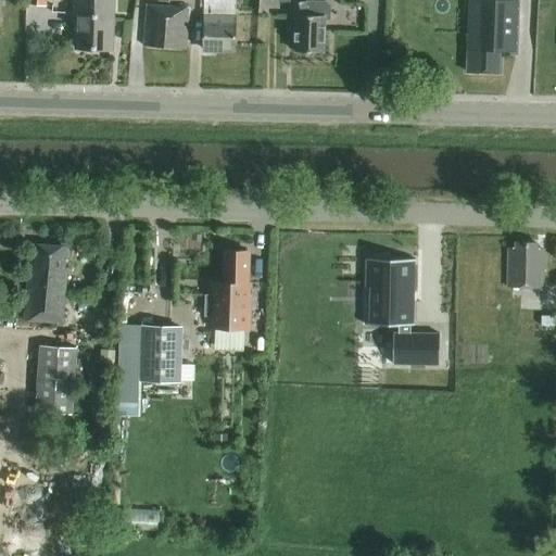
[(75,0),(75,24),(77,24),(76,49),(111,51),(112,0),(75,0)]
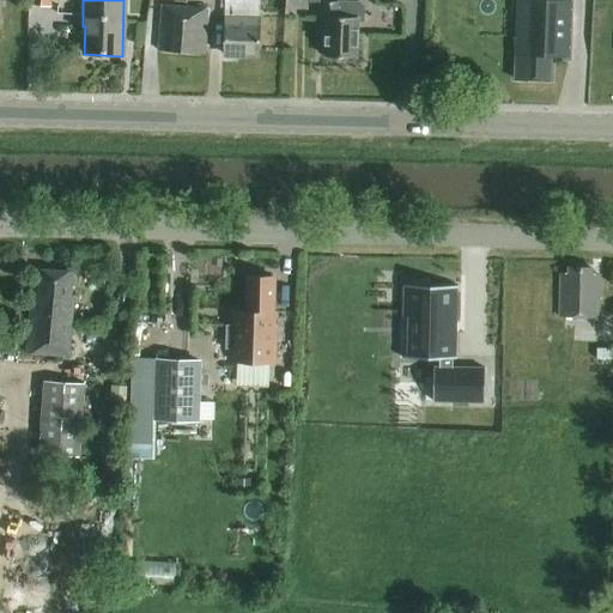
[(225,18),(260,18),(260,0),(220,0),(220,18),(225,18)]
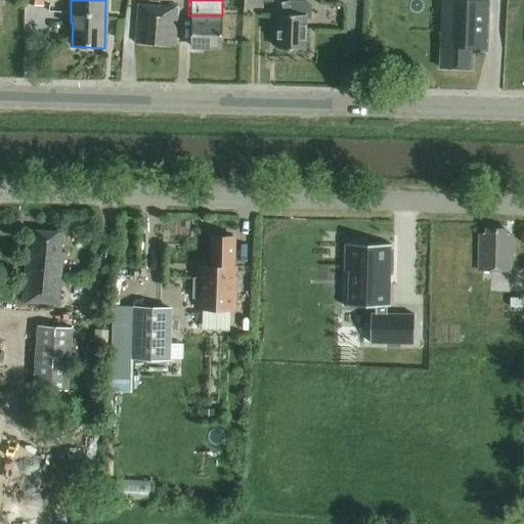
[(311,20),(311,6),(307,2),(291,1),(291,0),(264,0),(265,3),(274,3),(274,15),(278,15),(277,49),(305,50),(306,20),(311,20)]
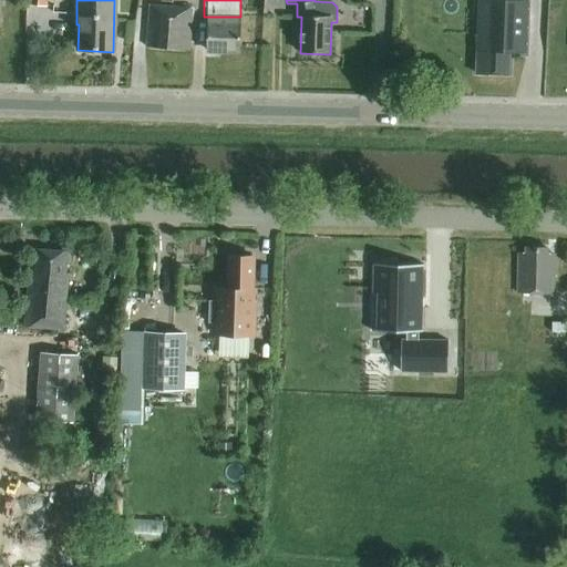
[(511,51),(526,52),(528,3),(515,3),(515,2),(480,1),(476,74),(509,75),(511,51)]
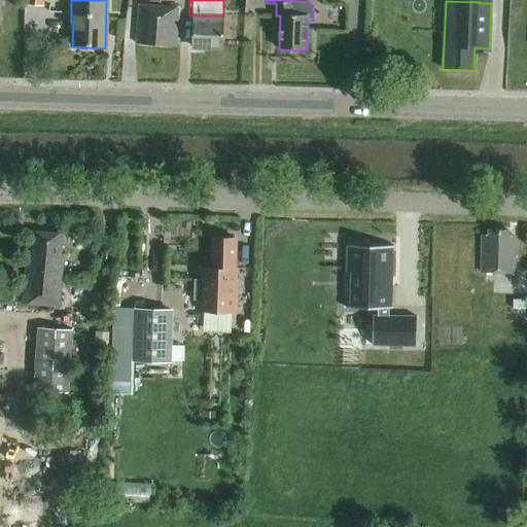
[(136,44),(176,47),(179,8),(139,6),(136,44)]
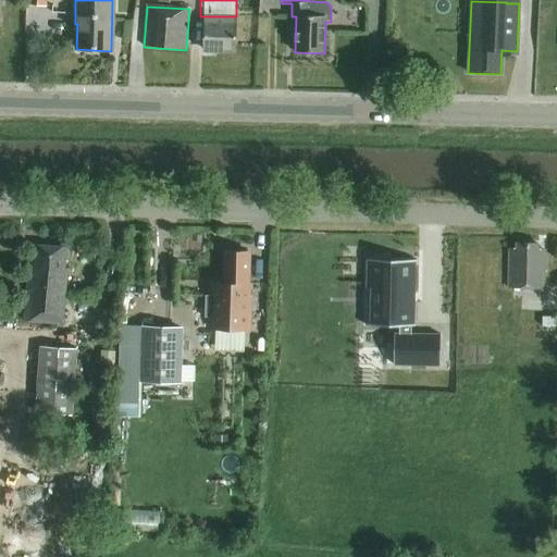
[(205,50),(235,51),(236,16),(205,16),(205,50)]
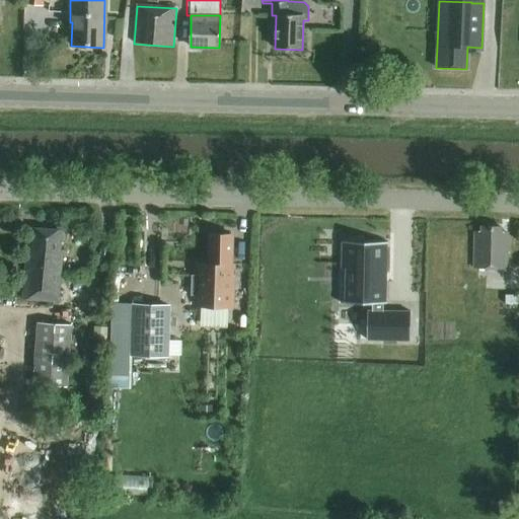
[(473,269),(507,270),(508,234),(502,234),(502,228),(482,228),(482,234),(474,233),(473,269)]
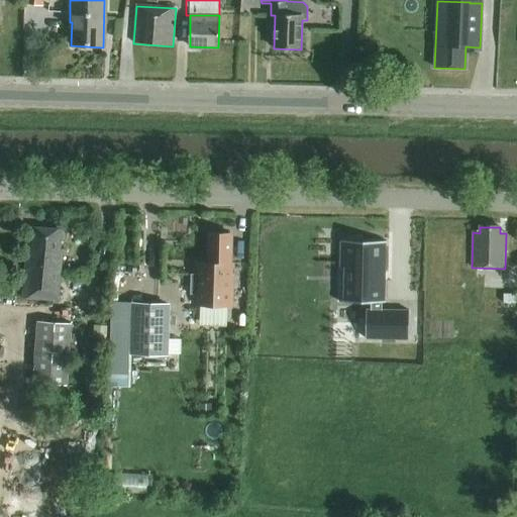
[(23,299),(59,301),(62,251),(61,251),(62,230),(33,228),(31,249),(27,249),(23,299)]
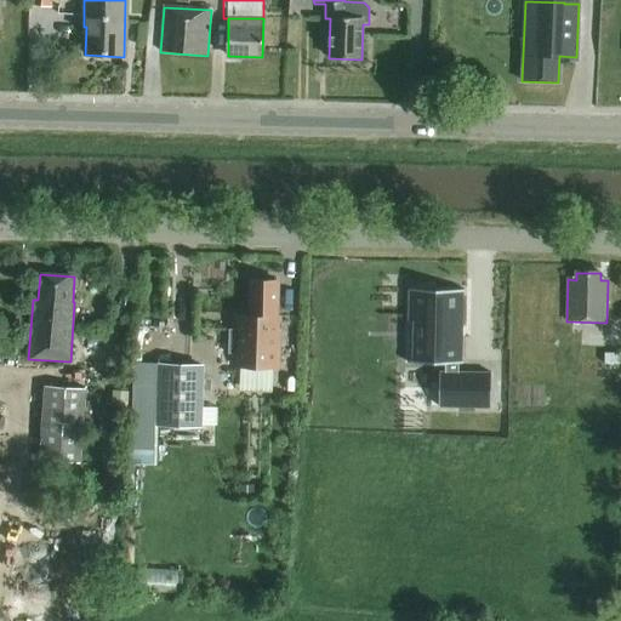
[(279,369),(280,318),(275,318),(277,281),(252,281),(251,317),(237,317),(237,331),(229,331),(229,355),(237,355),(235,368),(279,369)]
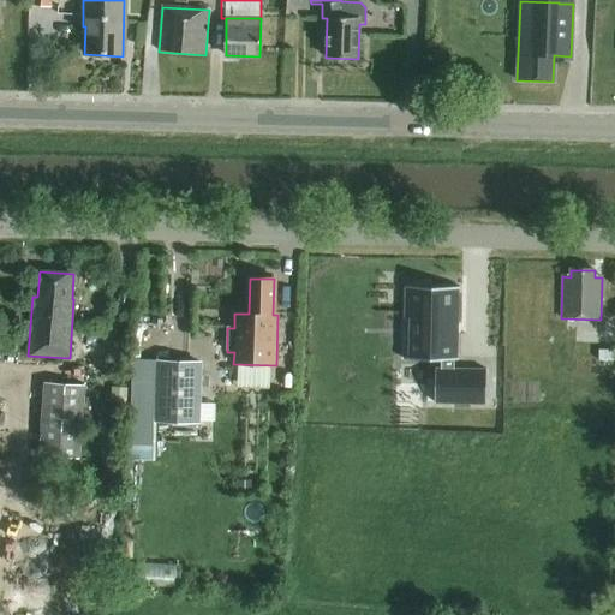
[(457,365),(458,282),(408,281),(408,314),(413,314),(412,354),(442,356),(442,364),(437,364),(436,398),(487,399),(488,365),(457,365)]
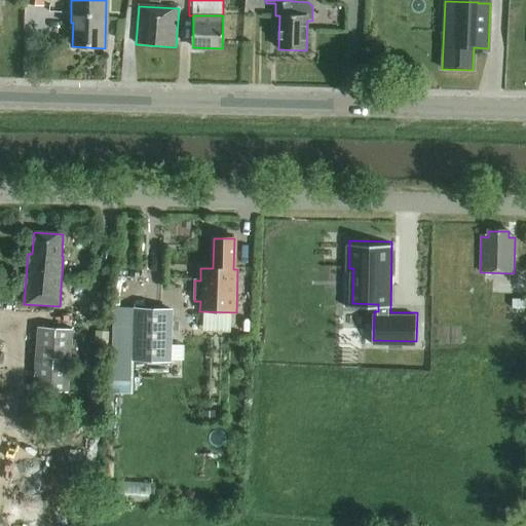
[(173,309),(133,308),(130,362),(172,363),(173,309)]
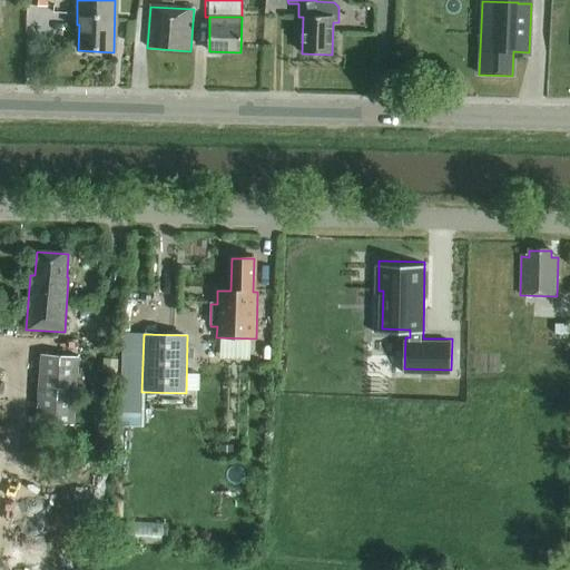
[(36,423),(74,426),(78,357),(41,355),(36,423)]
